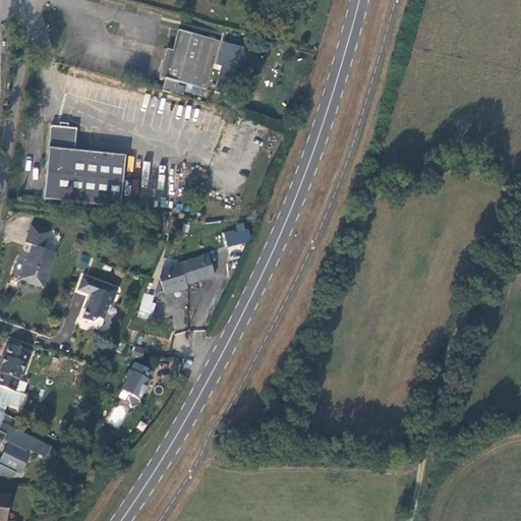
[(166,73),(160,72),(159,77),(165,78),(162,91),(172,94),(175,81),(192,87),(190,93),(200,96),(201,89),(206,90),(219,41),(178,30),(172,50),(166,73)]
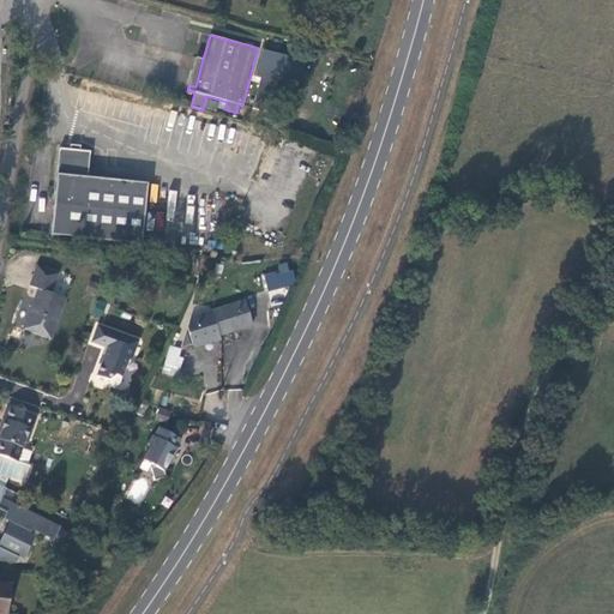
[(256,77),(262,79),(253,108),(270,113),(280,79),(298,84),(304,61),(264,50),(256,77)]
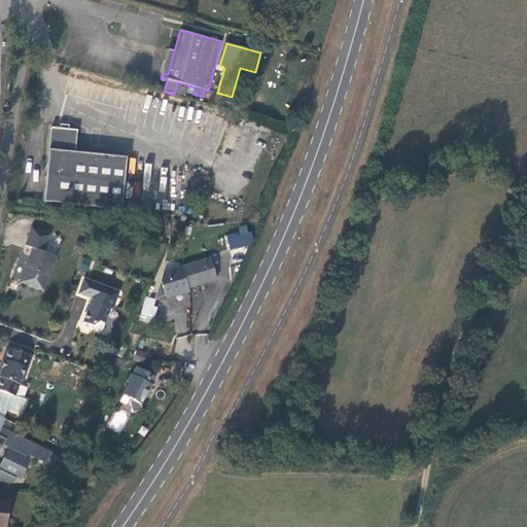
[(168,49),(162,73),(168,74),(174,50),(168,49)]
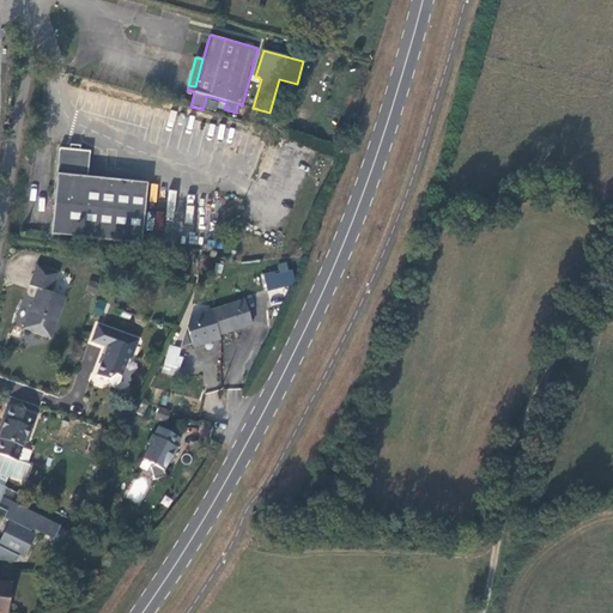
[(141,244),(147,183),(87,177),(90,151),(80,151),(80,146),(70,145),(70,150),(60,149),(50,235),(141,244)]
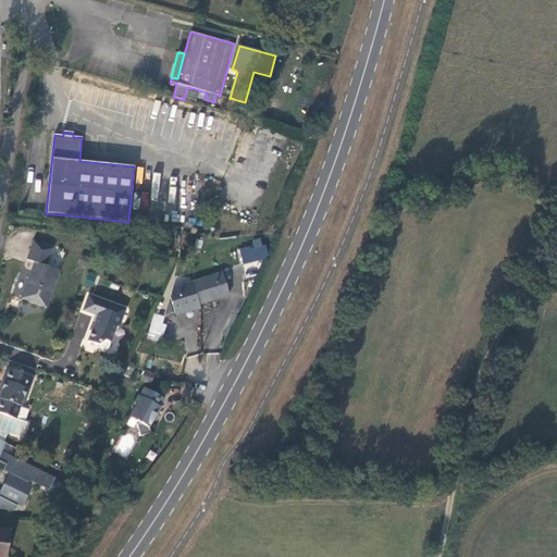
[(34,262),(21,298),(47,308),(60,271),(47,265),(53,248),(34,240),(27,259),(34,262)]
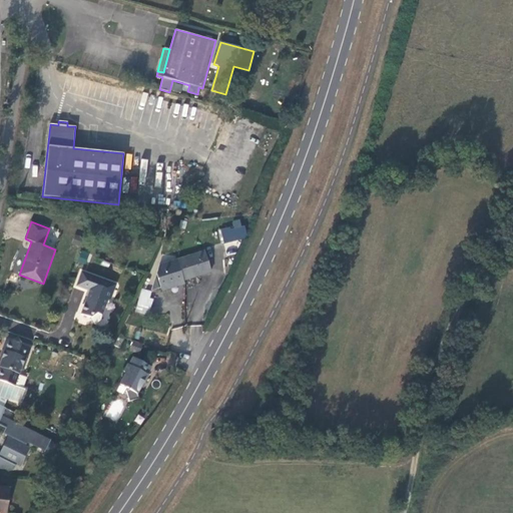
[(229,231),(228,229),(220,231),(223,243),(244,238),(246,235),(245,228),(229,231)]
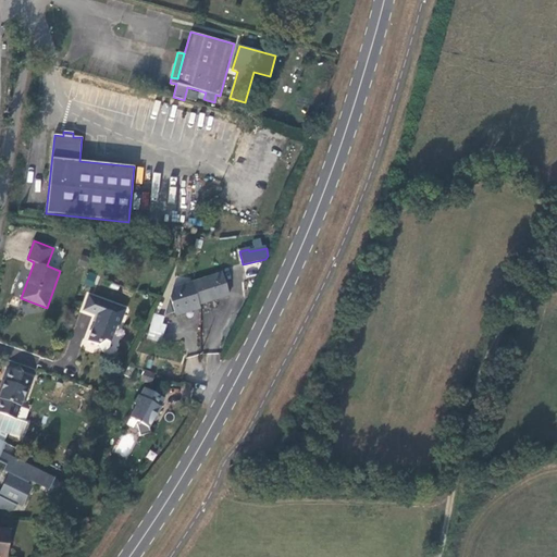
[(79,265),(87,268),(90,258),(83,256),(79,265)]
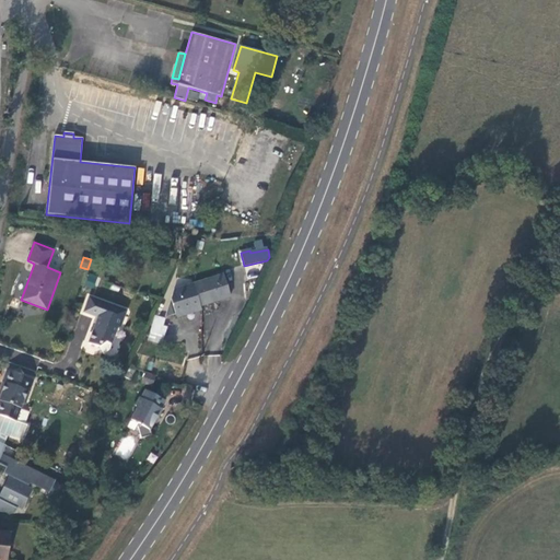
[(165,316),(176,314),(200,306),(231,296),(223,275),(194,283),(174,290),(165,316)]
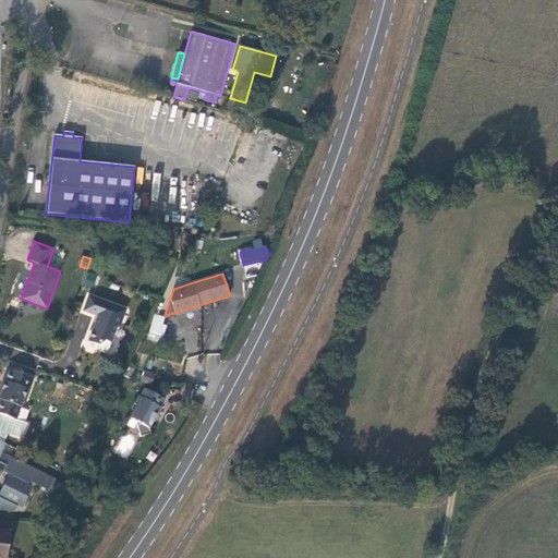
[(88,277),(85,283),(93,287),(96,280),(88,277)]
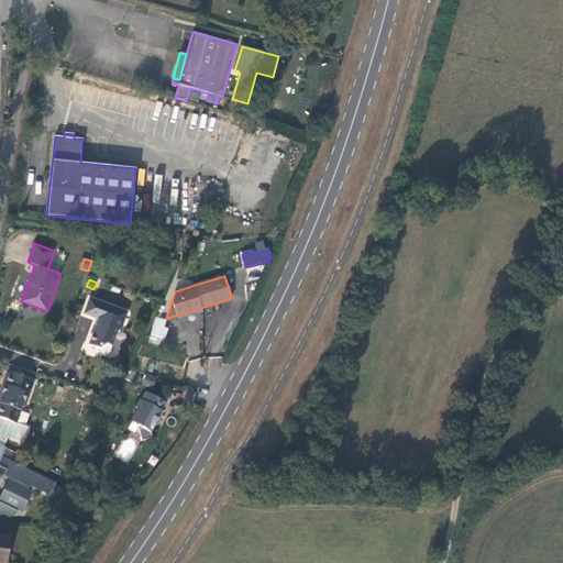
[(121,329),(124,322),(121,321),(124,312),(128,313),(128,312),(90,299),(85,315),(99,319),(89,345),(99,349),(107,344),(112,346),(118,331),(121,329)]
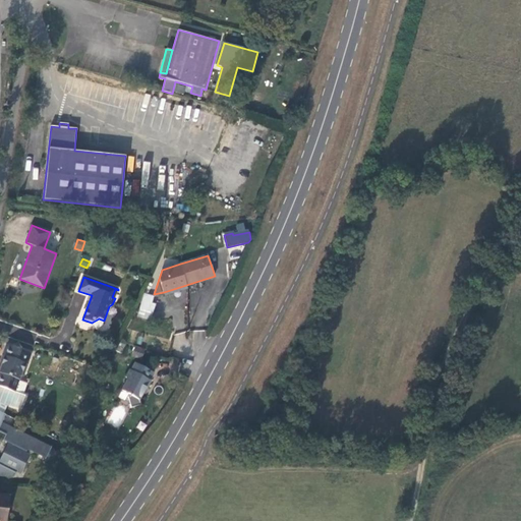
[(187,288),(186,285),(164,292),(165,295),(187,288)]
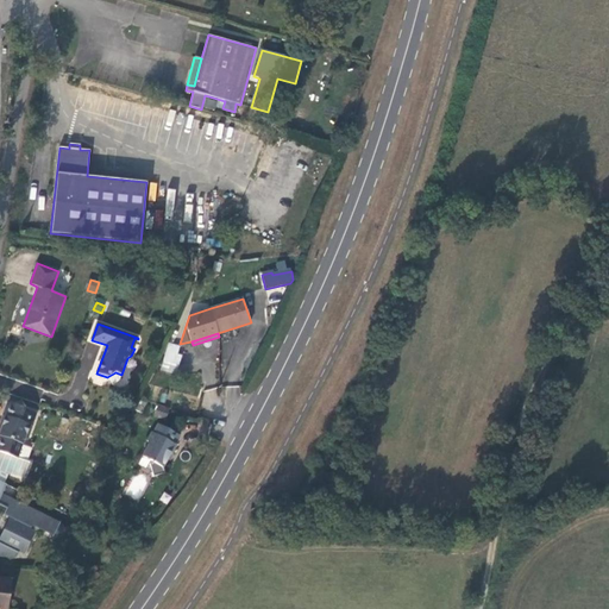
[(169,344),(164,362),(179,366),(181,357),(177,356),(180,347),(180,346),(169,344)]
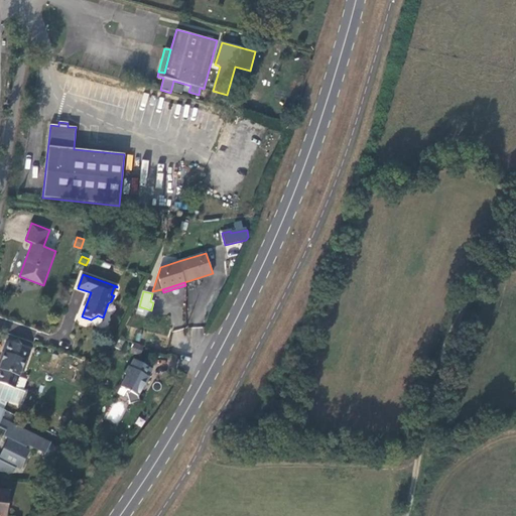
[(151,310),(139,306),(136,315),(137,315),(148,318),(151,310)]
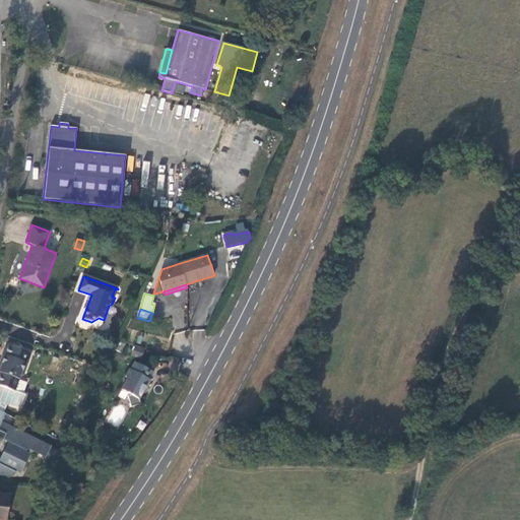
[(0,385),(15,391),(20,377),(23,375),(27,364),(31,352),(6,343),(0,360),(0,363),(2,364),(0,368),(0,385)]
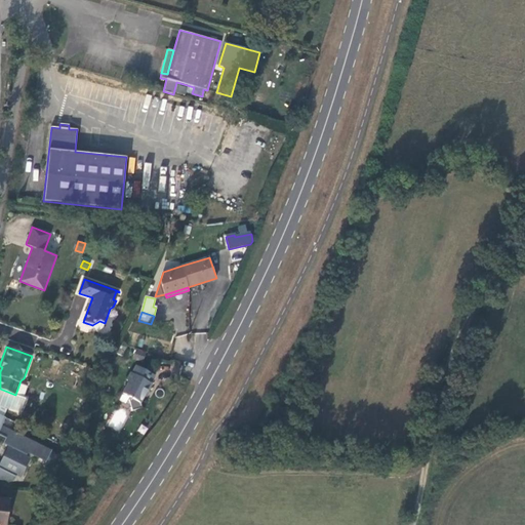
[(132,373),(131,372),(127,379),(128,382),(123,393),(130,397),(129,400),(132,410),(143,408),(142,403),(148,392),(149,392),(153,384),(151,382),(155,375),(136,365),(132,373)]
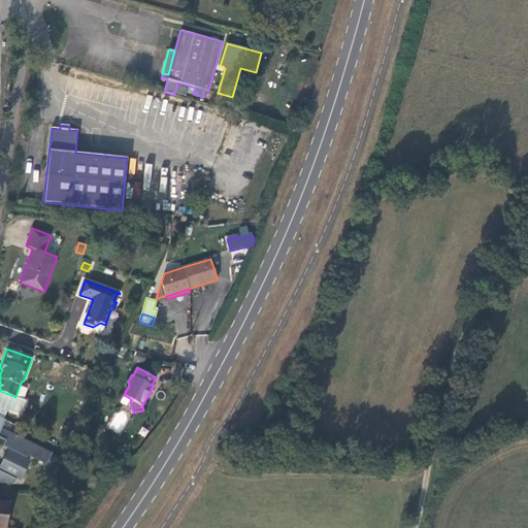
[(15,397),(0,391),(0,408),(20,416),(25,400),(15,397)]
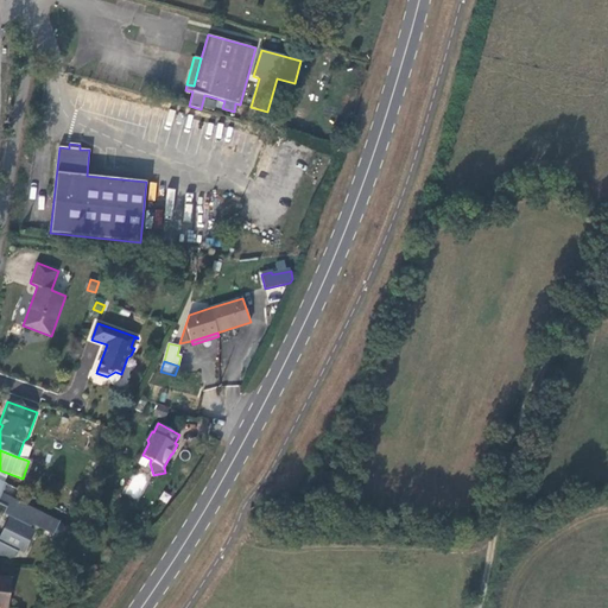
[(138,498),(144,482),(134,477),(127,493),(138,498)]
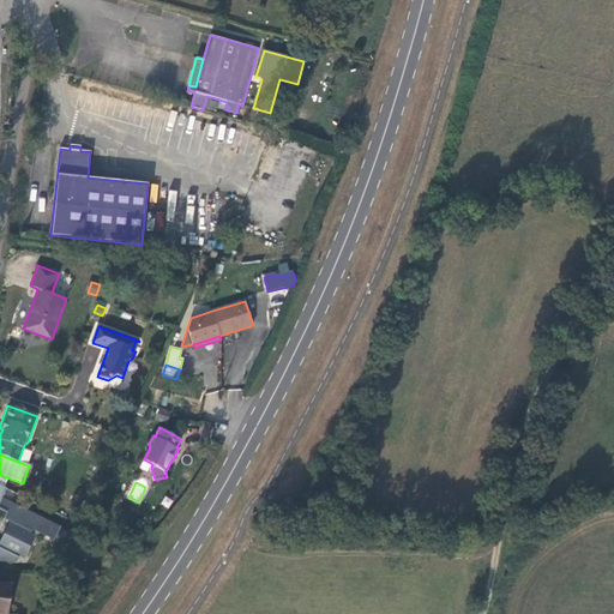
[(55,539),(60,527),(2,498),(6,488),(0,485),(0,509),(6,512),(2,518),(14,524),(2,549),(0,547),(0,560),(16,563),(32,530),(54,540),(55,539)]
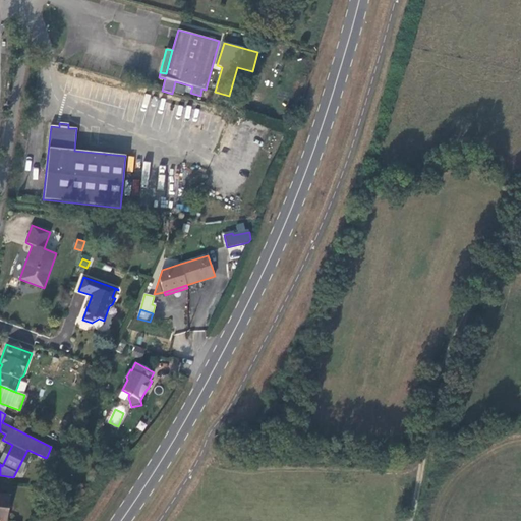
[(64,420),(58,432),(69,438),(75,426),(64,420)]
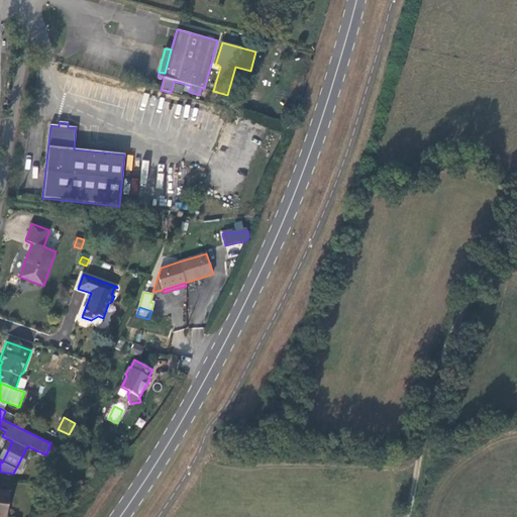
[(50,443),(46,453),(54,456),(58,447),(50,443)]
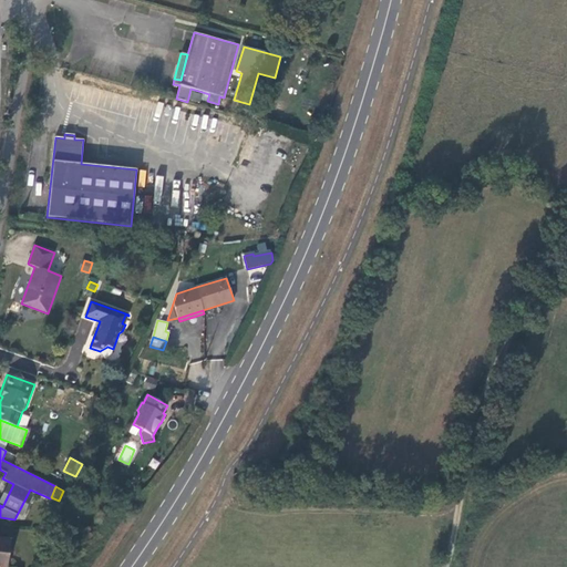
[(7,566),(10,540),(0,538),(0,566),(7,566)]
